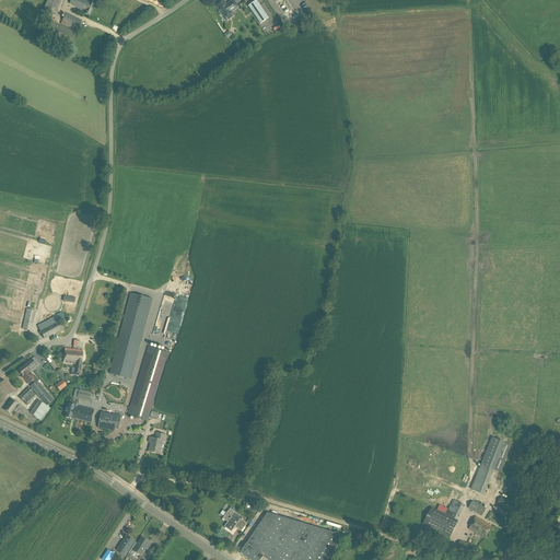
[(47,0),(44,9),(56,14),(61,0),(47,0)]
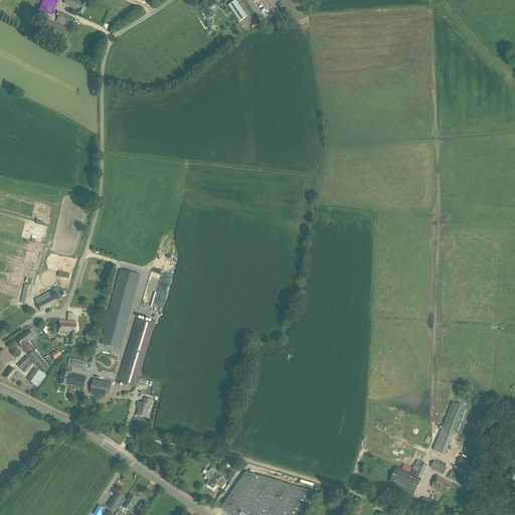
[(75,0),(65,0),(63,4),(78,11),(82,2),(75,0)]
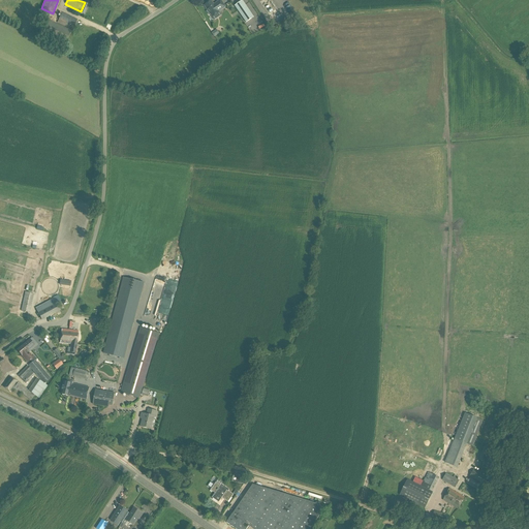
[(211,1),(205,5),(212,17),(219,12),(218,11),(225,6),(220,0),(216,3),(214,5),(211,1)]
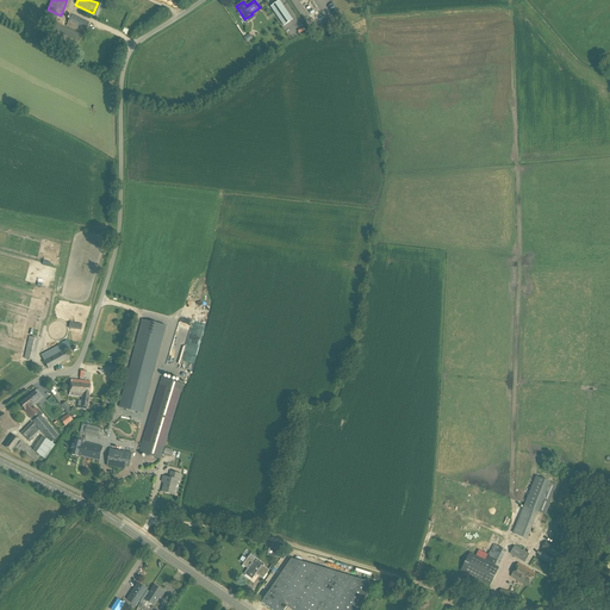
[(323,16),(312,0),(303,0),(300,2),(313,23),(323,16)]
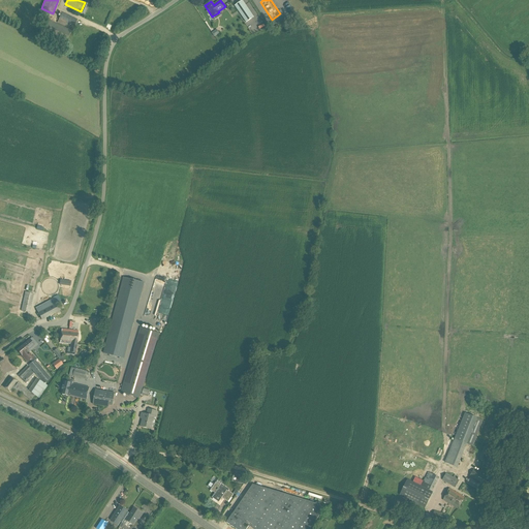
[(86,1),(85,2),(81,11),(80,12),(85,14),(90,3),(86,1)]
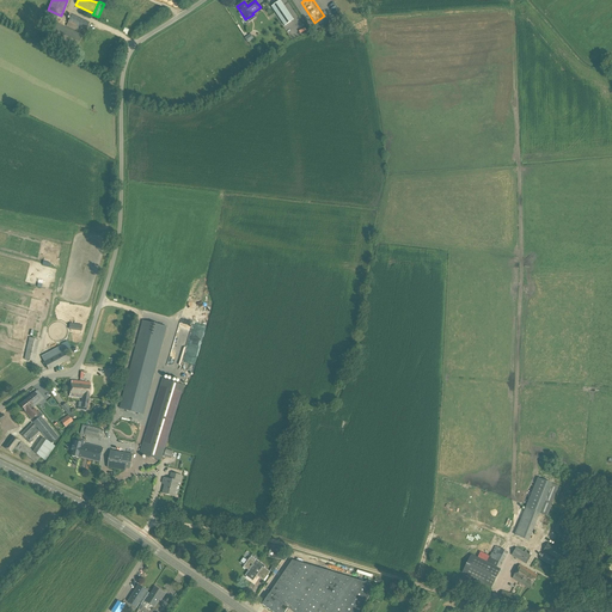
[(281,1),(271,7),(285,26),(294,19),(281,1)]
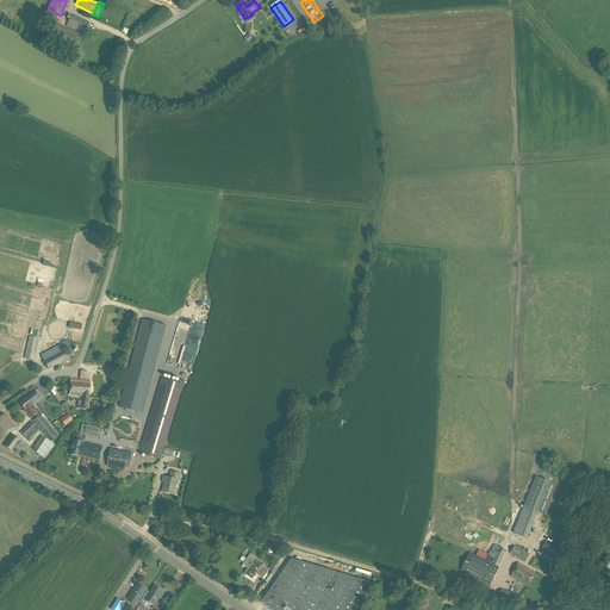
[(72,14),(66,26),(83,35),(89,23),(72,14)]
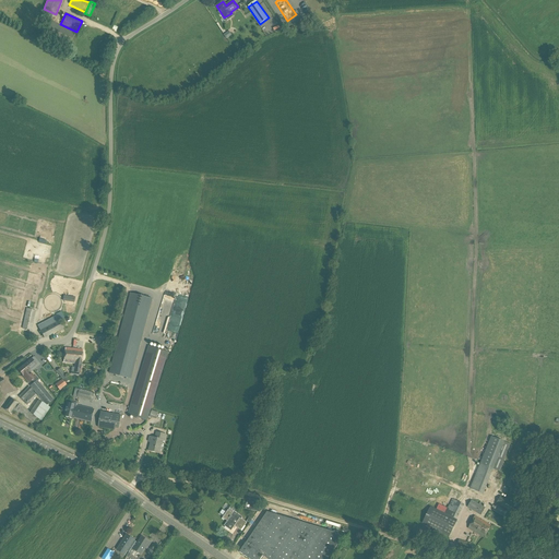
[(68,50),(75,32),(54,22),(45,39),(68,50)]
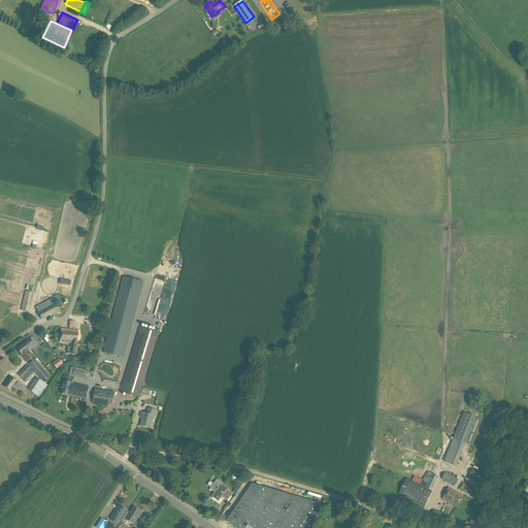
[(72,52),(77,40),(70,37),(65,48),(72,52)]
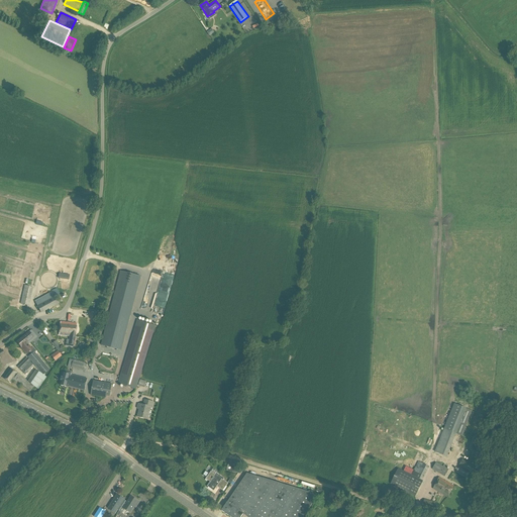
[(121,350),(140,277),(120,272),(101,345),(121,350)]
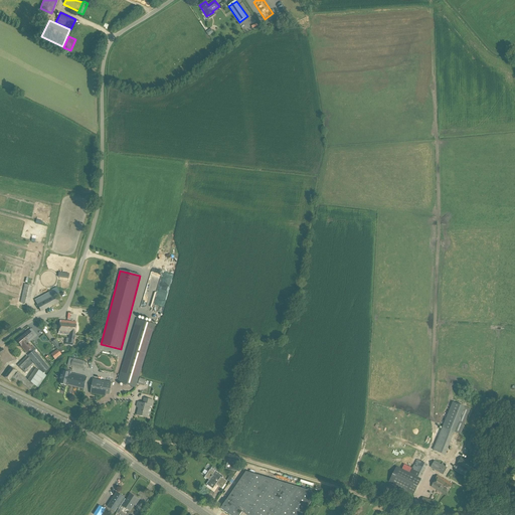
[(24,285),(20,303),(29,305),(33,286),(24,285)]
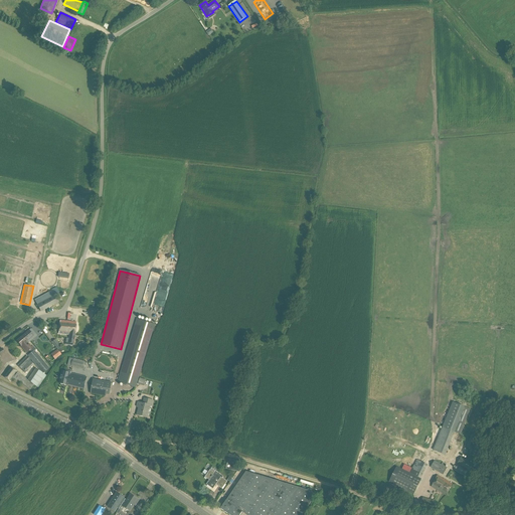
[(136,387),(155,325),(137,319),(118,382),(136,387)]
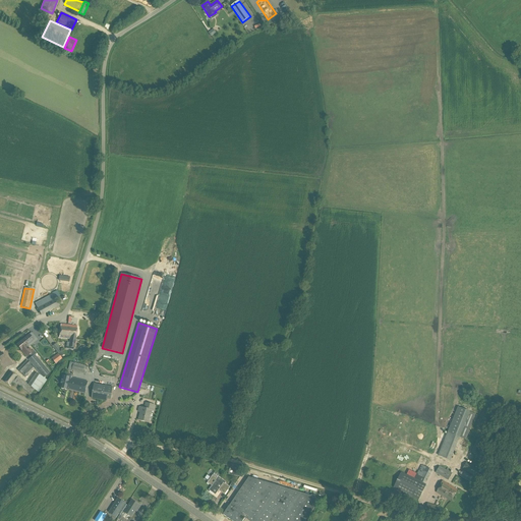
[(59,338),(70,339),(74,340),(74,338),(77,326),(61,324),(59,338)]
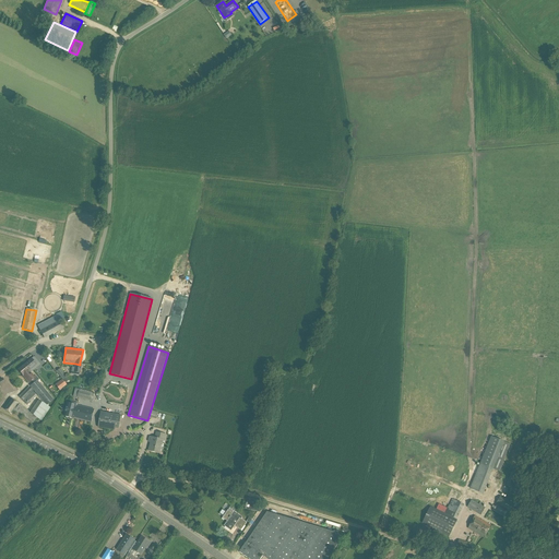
[(34,357),(24,365),(28,370),(31,372),(38,367),(36,364),(38,363),(34,357)]
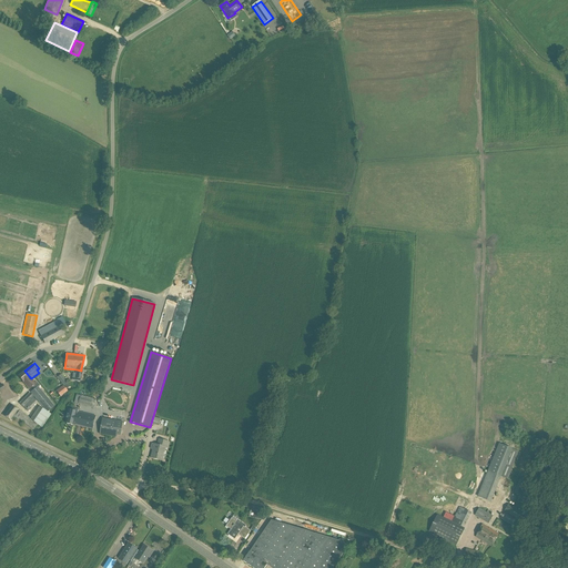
[(73,373),(72,379),(80,381),(80,378),(81,379),(83,369),(81,368),(81,371),(77,369),(75,374),(73,373)]
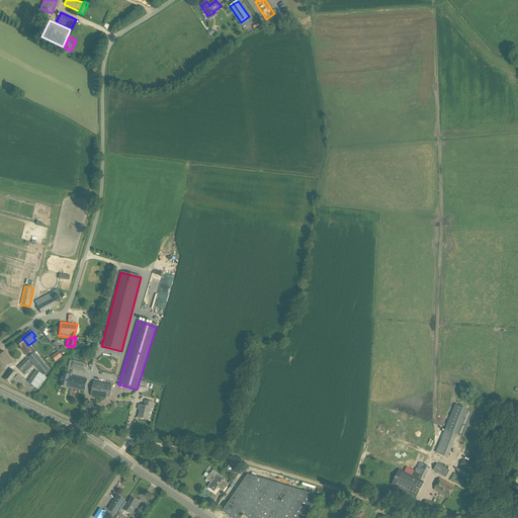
[(26,343),(22,338),(17,343),(26,354),(29,352),(31,354),(27,357),(42,375),(50,370),(34,352),(35,351),(33,348),(32,350),(26,343)]
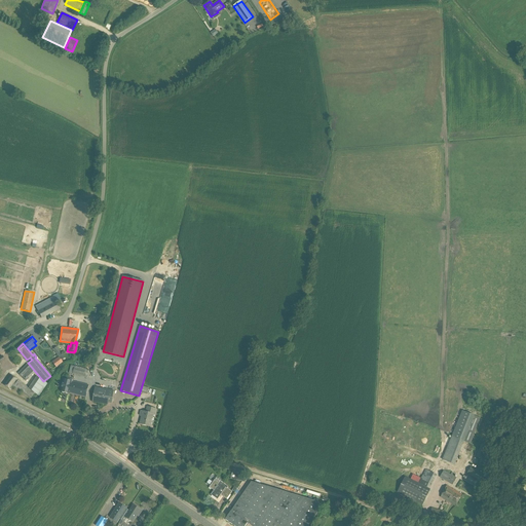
[(61,351),(57,354),(61,361),(65,358),(61,351)]
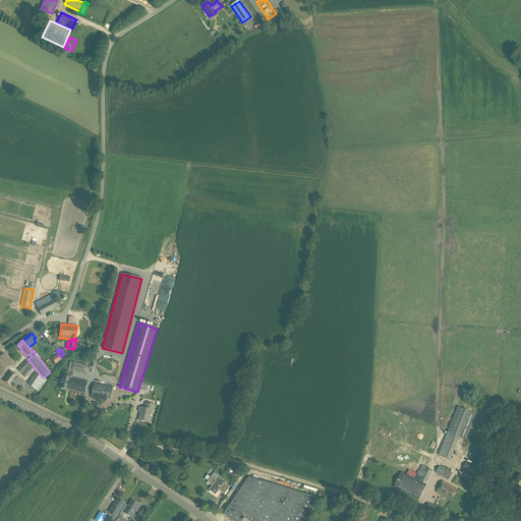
[(52,359),(56,363),(61,359),(58,355),(52,359)]
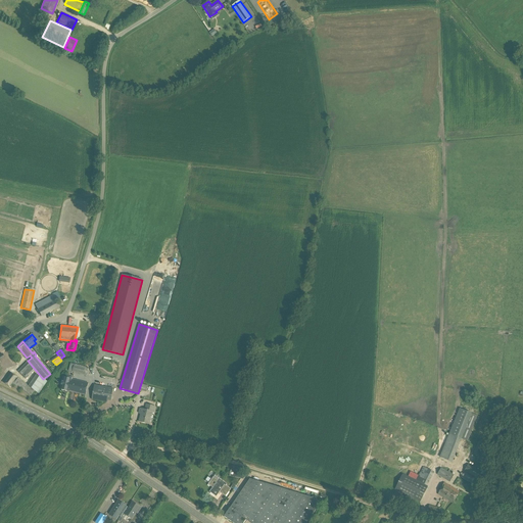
[(27,361),(17,371),(21,375),(31,366),(32,365),(27,361)]
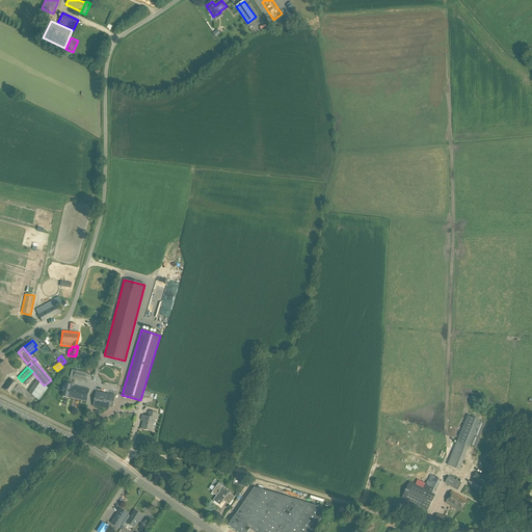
[(76,371),(74,378),(87,382),(89,374),(76,371)]
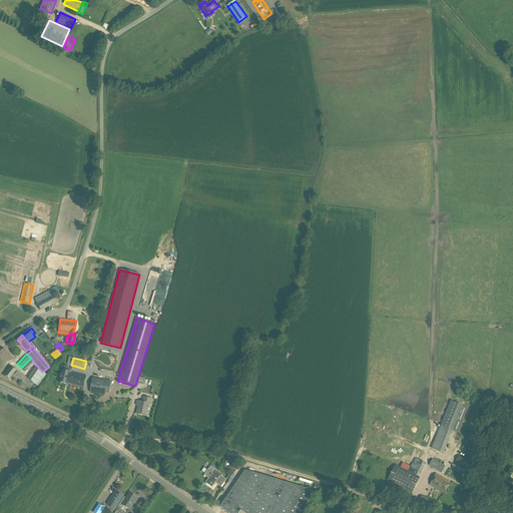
[(30,359),(21,368),(25,372),(25,371),(27,370),(33,363),(32,362),(32,361),(33,361),(30,359)]
